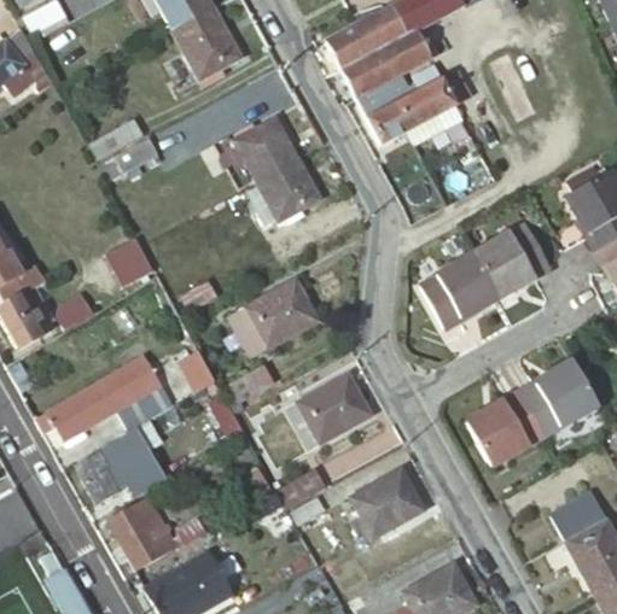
[(173,29),(215,6),(211,0),(157,0),(173,29)]
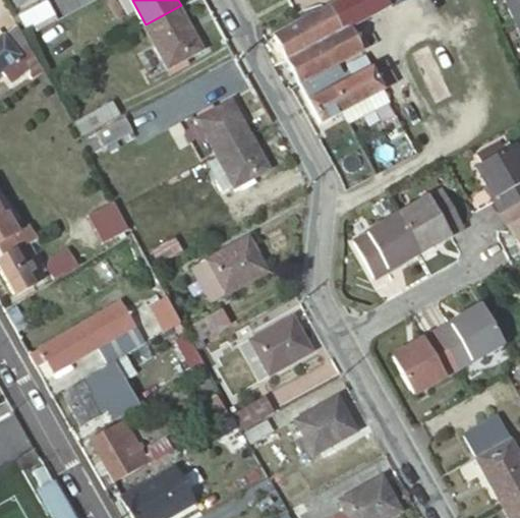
[(381,10),(376,0),(342,0),(333,5),(345,29),(353,24),(357,22),(359,21),(381,10)]
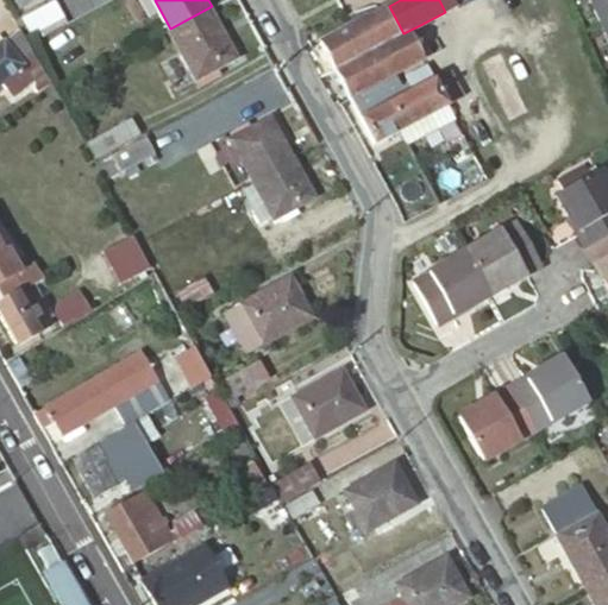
[(439,0),(445,12),(457,6),(453,0),(439,0)]
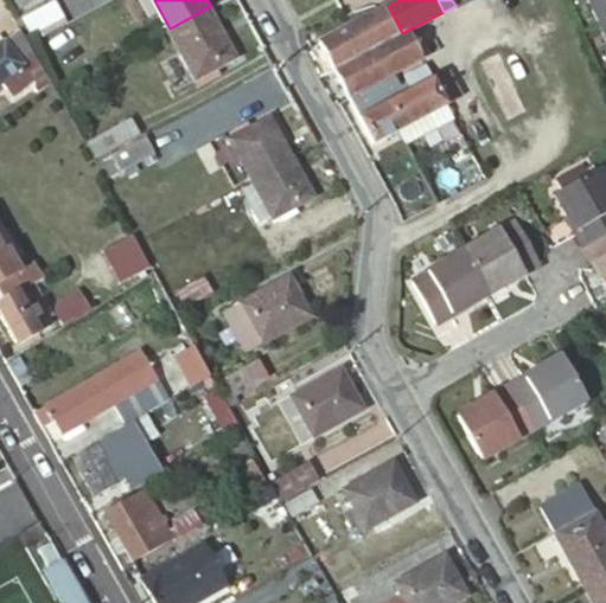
[(586,0),(605,43),(605,0),(586,0)]
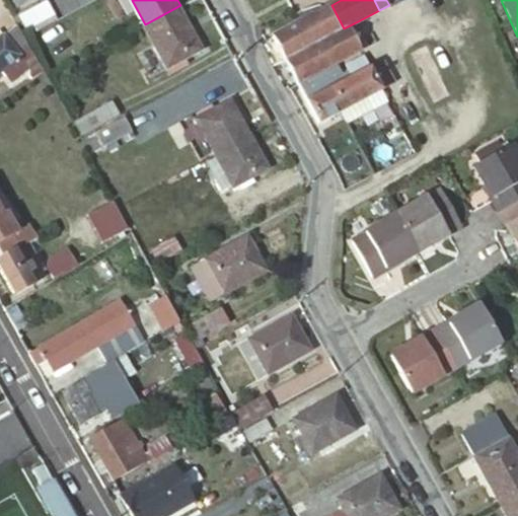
[(204,48),(180,5),(145,24),(169,68),(204,48)]
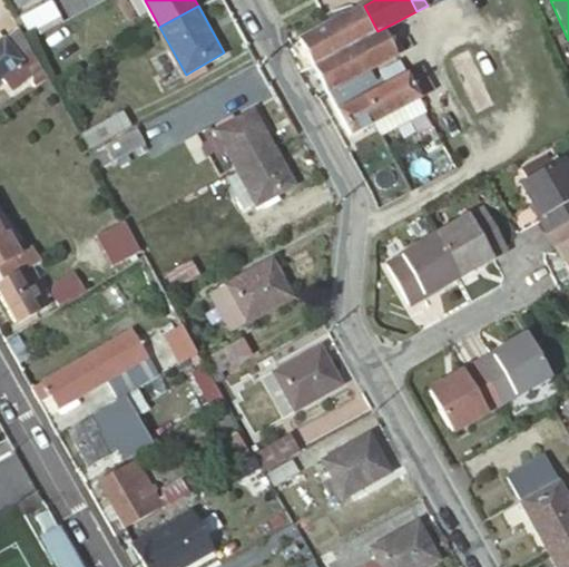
[(302,37),(315,64),(378,31),(364,6),(360,7),(332,21),(302,37)]
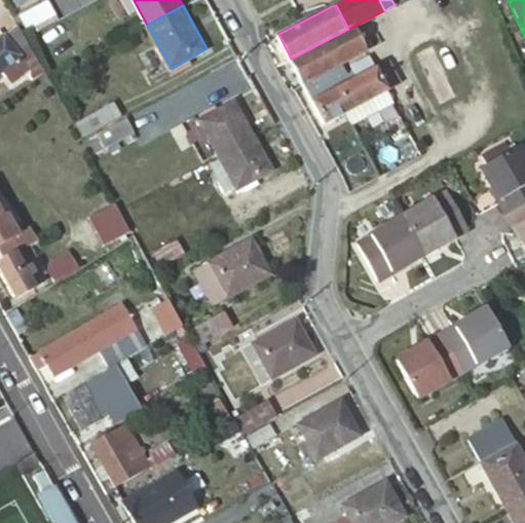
[(361,23),(357,25),(368,49),(373,46),(361,23)]
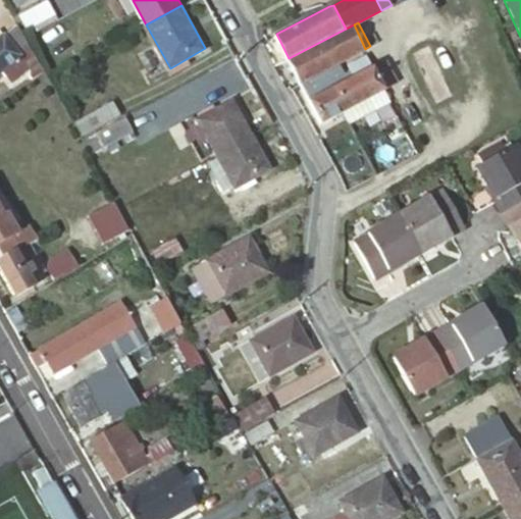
[(346,29),(289,58),(302,82),(308,79),(340,62),(342,61),(365,49),(354,24),(346,29)]
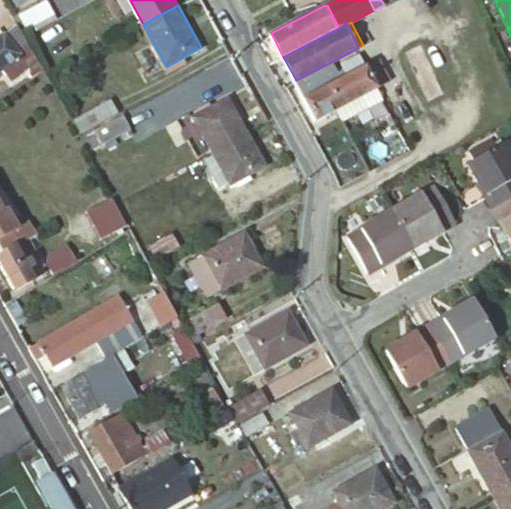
[(0,58),(7,67),(29,49),(15,25),(0,37),(0,58)]
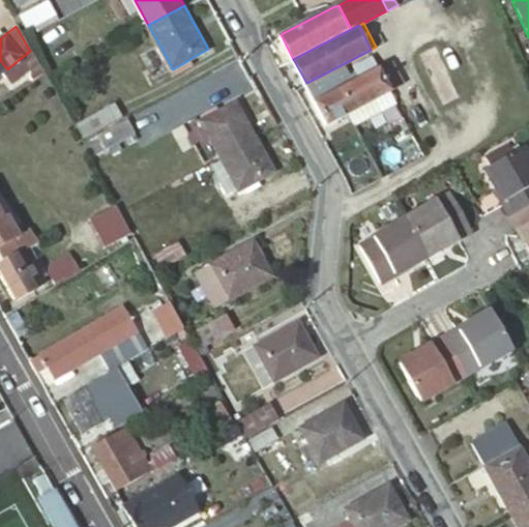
[(29,72),(39,65),(30,51),(7,69),(17,81),(29,72)]
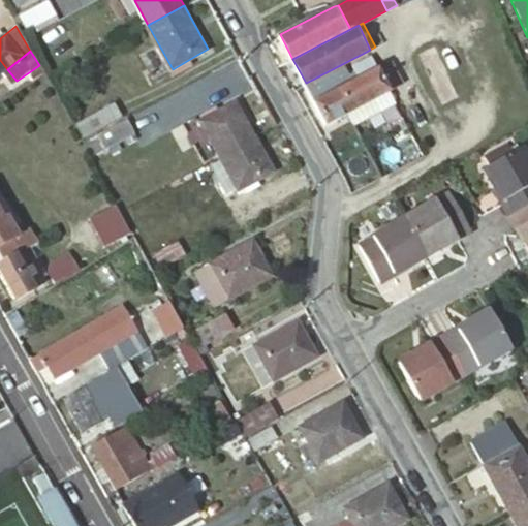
[(375,97),(391,90),(373,56),(355,65),(358,71),(350,74),(346,78),(349,84),(339,89),(350,111),(375,97)]
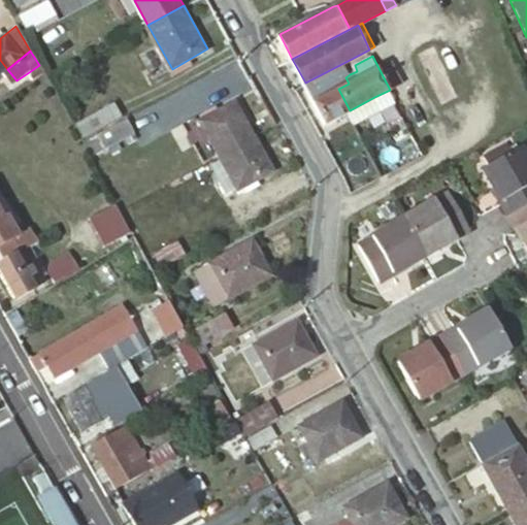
[(349,72),(343,63),(311,79),(315,84),(327,77),(333,91),(338,89),(349,84),(346,77),(343,74),(349,72)]
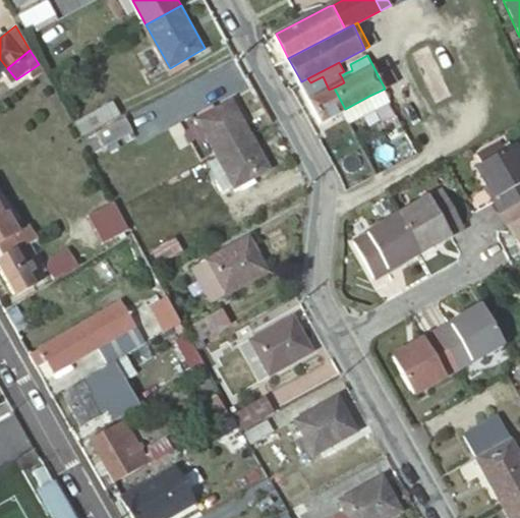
[(45,71),(40,63),(39,64),(29,71),(33,79),(45,71)]
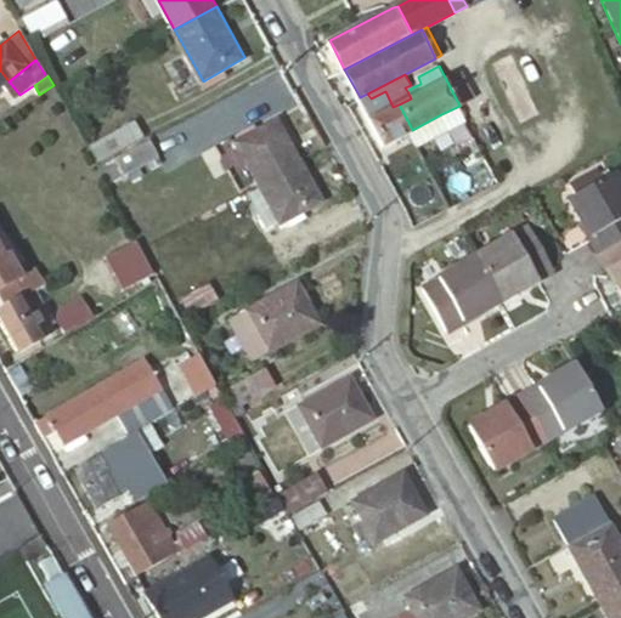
[(15,98),(20,95),(9,81),(4,85),(15,98)]
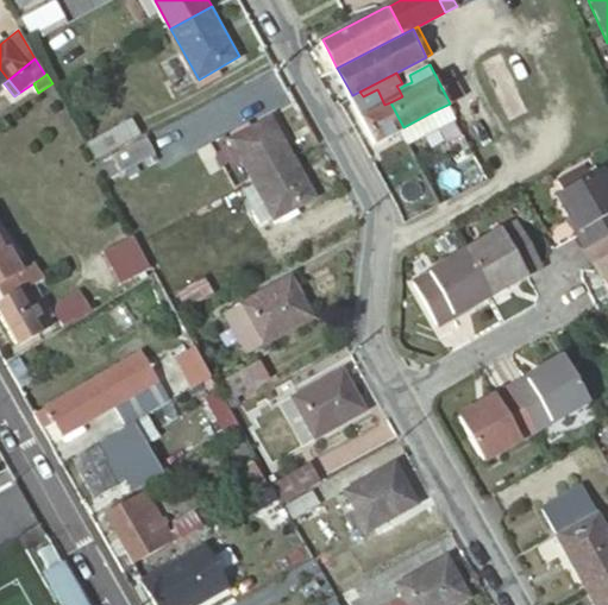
[(352,95),(376,140),(403,127),(390,102),(384,105),(377,89),(363,96),(359,92),(352,95)]
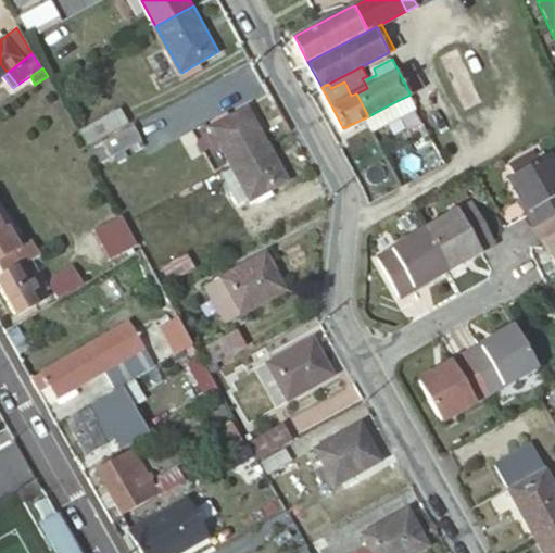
[(368,116),(376,129),(401,115),(394,102),(368,116)]
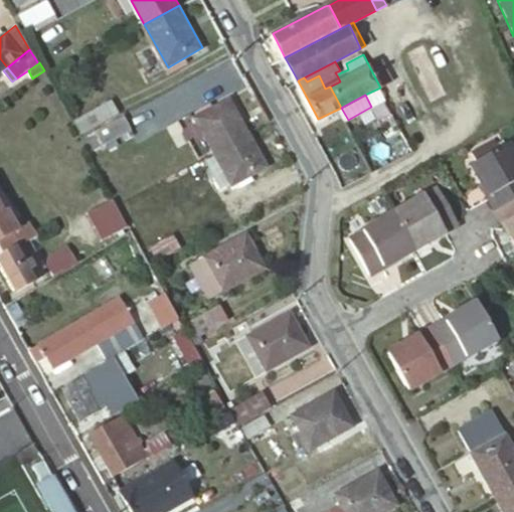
[(214,150),(248,131),(230,98),(195,118),(214,150)]
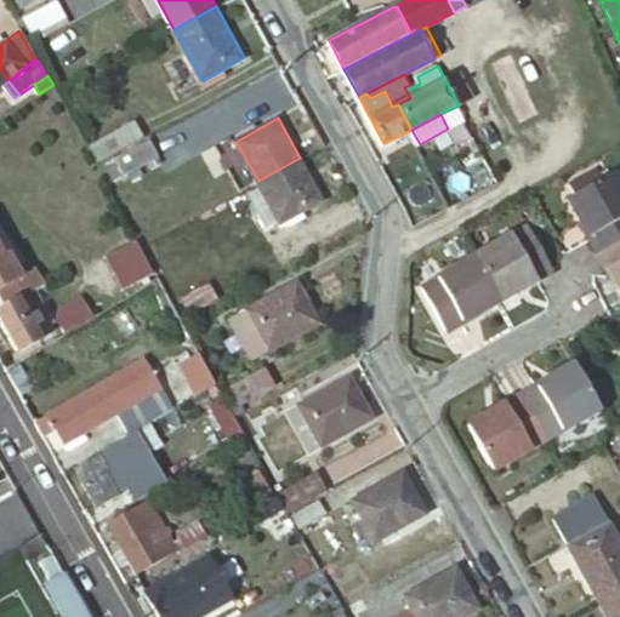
[(100,161),(144,137),(135,119),(89,143),(100,161)]
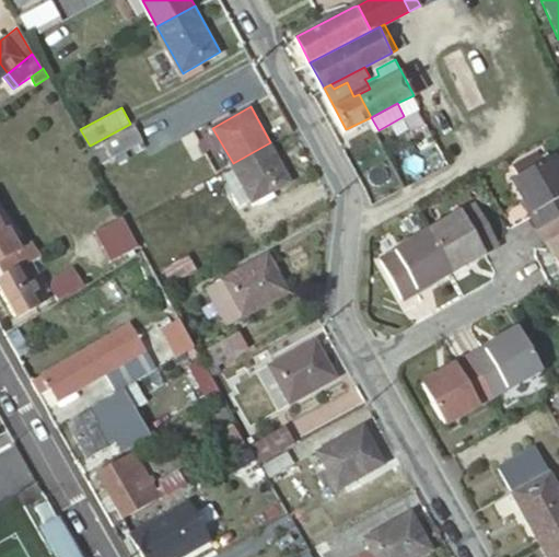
[(142,140),(134,126),(103,142),(111,158),(142,140)]
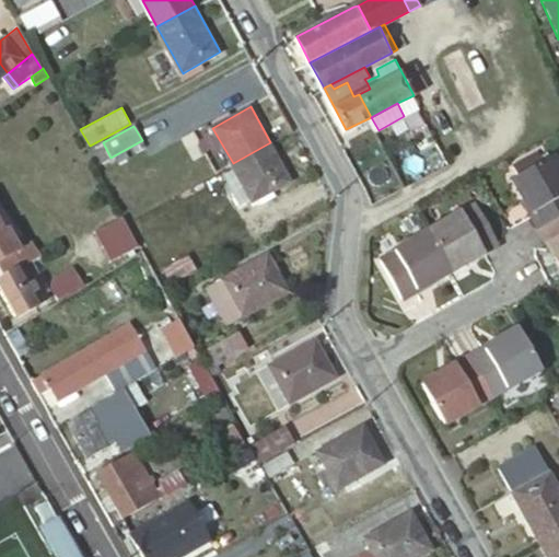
[(291,180),(270,142),(233,163),(234,166),(252,197),(254,201),(291,180)]
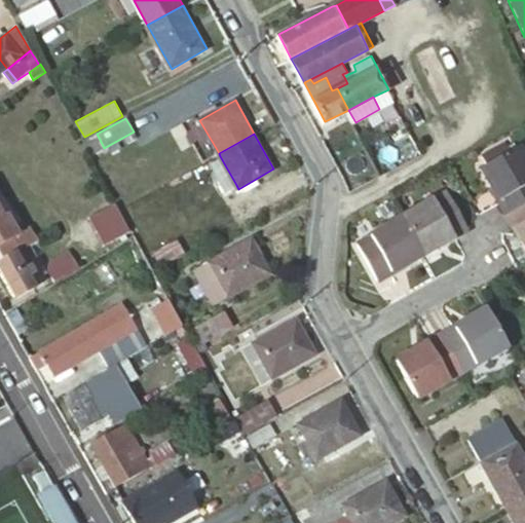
[(514,209),(524,203),(524,145),(489,164),(498,183),(500,182),(514,209)]
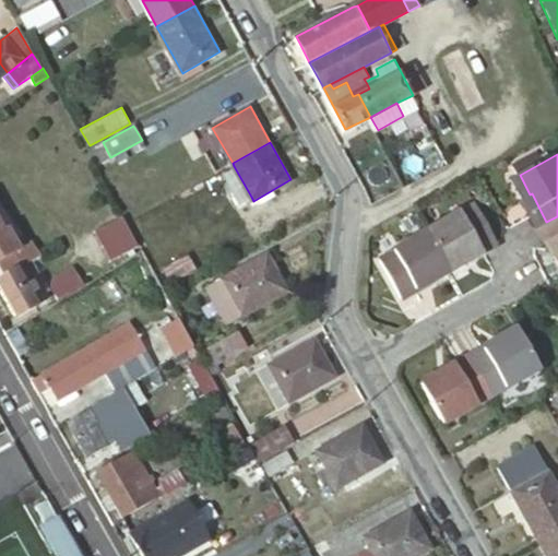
[(239,203),(251,197),(234,166),(222,173),(239,203)]
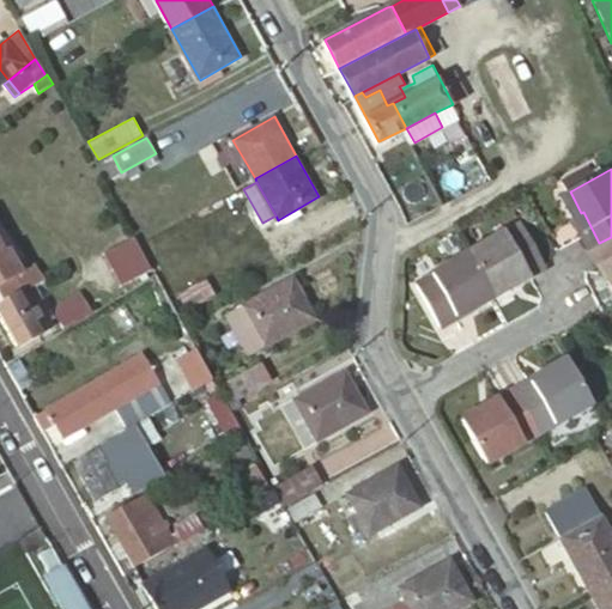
[(588,230),(597,245),(599,243),(583,212),(581,213),(579,214),(587,231),(588,230)]
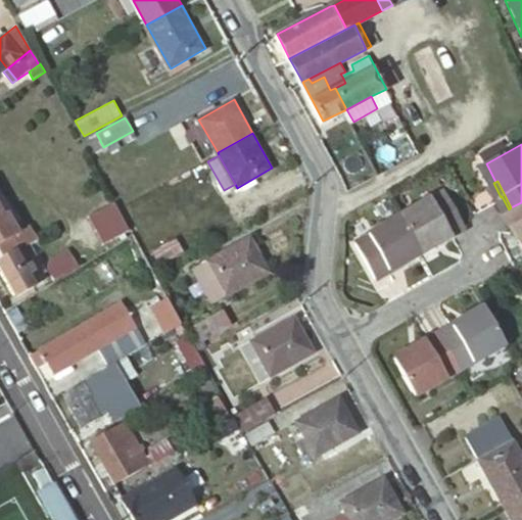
[(449,234),(463,227),(445,193),(431,201),(430,199),(399,216),(419,253),(437,243),(436,242),(449,234)]
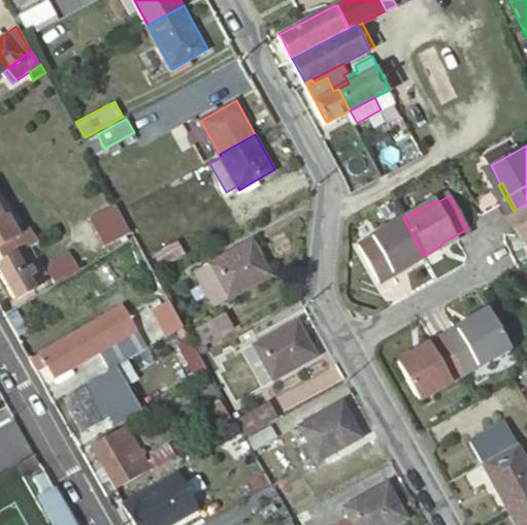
[(105,245),(129,232),(114,204),(90,218),(105,245)]
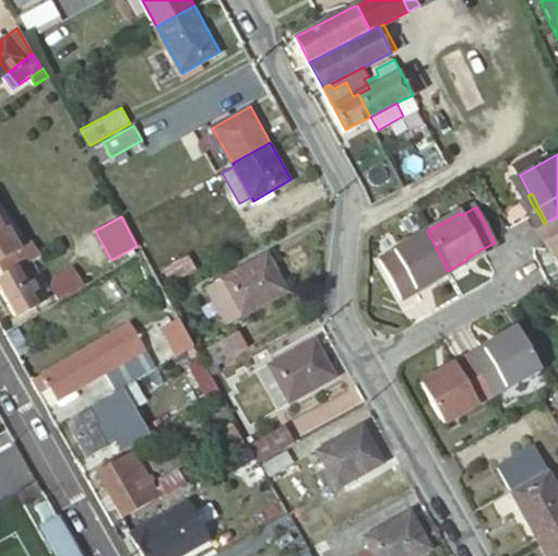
[(557,216),(546,222),(557,244),(557,216)]
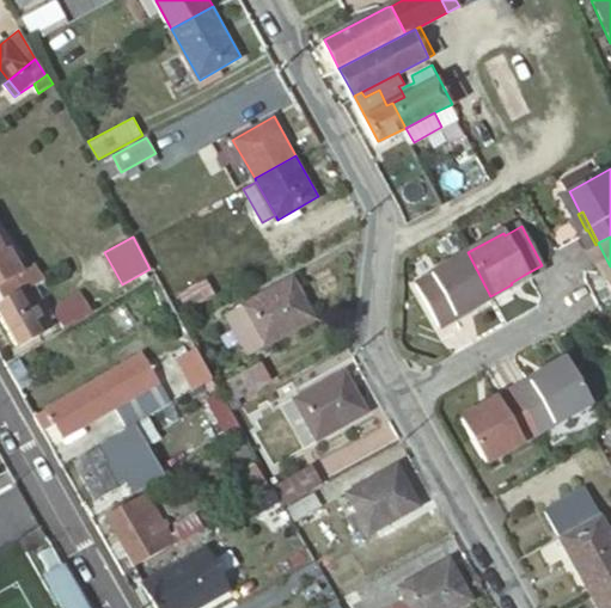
[(604,259),(602,260),(610,277),(610,266),(598,243),(596,245),(604,259)]
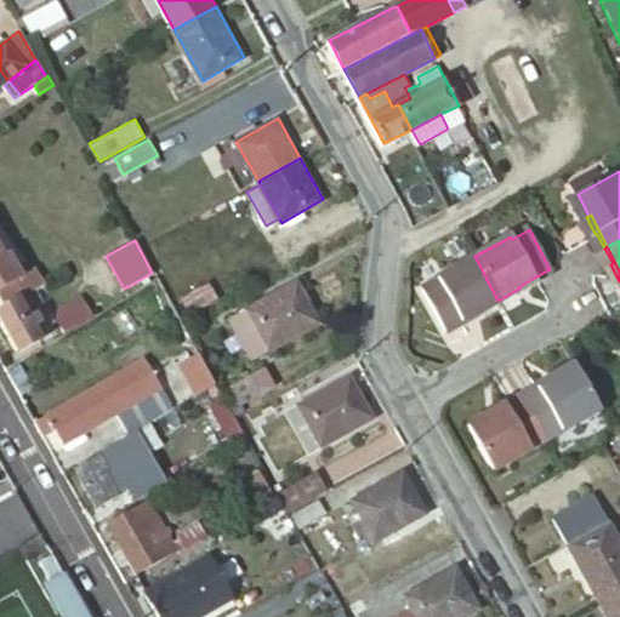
[(0,249),(0,286),(22,275),(9,252),(4,256),(0,249)]
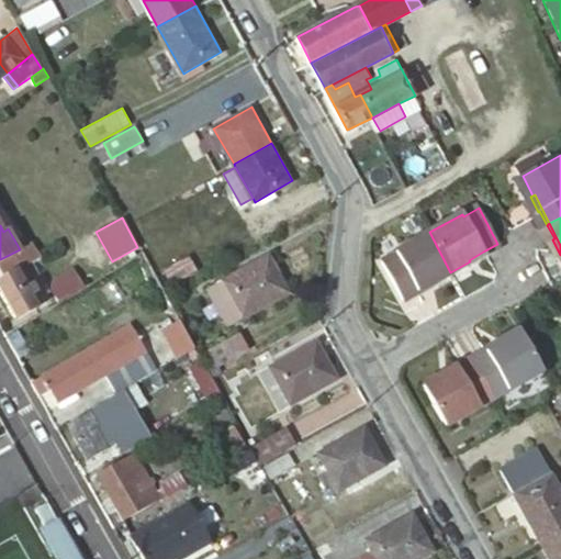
[(432,282),(450,272),(429,232),(396,249),(397,250),(383,258),(402,295),(430,280),(432,282)]
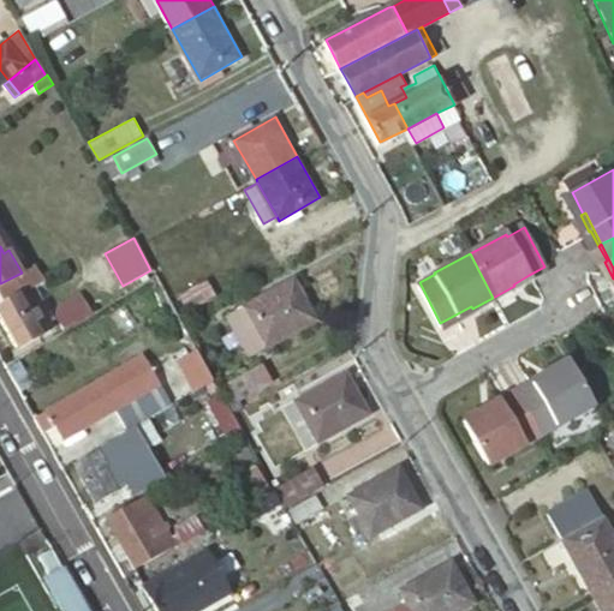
[(31,289),(46,281),(34,264),(22,273),(0,283),(0,289),(7,303),(31,289)]
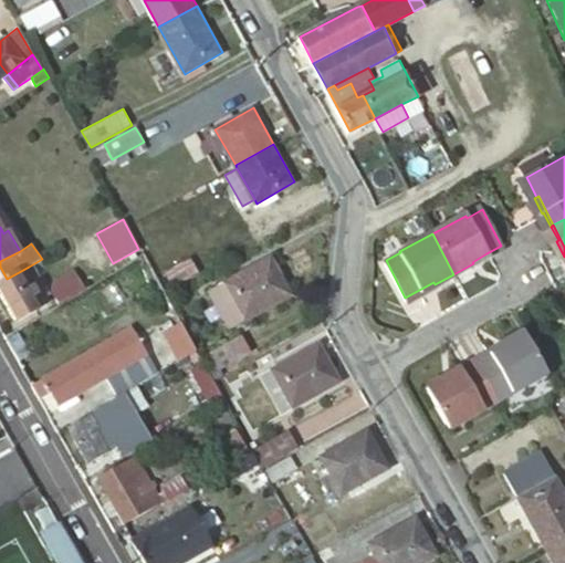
[(503,250),(501,246),(487,253),(489,259),(503,250)]
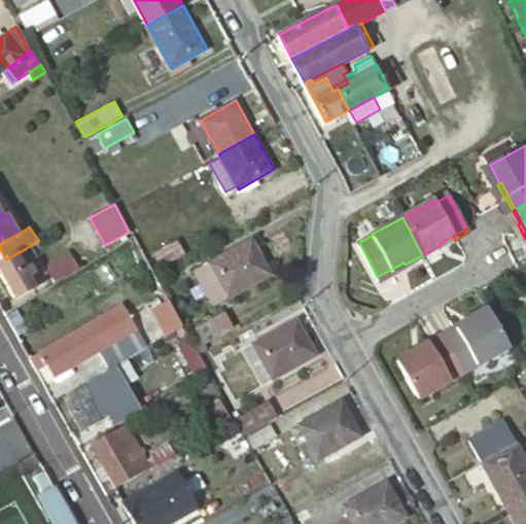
[(442,248),(455,241),(453,236),(440,244),(441,245),(442,248)]
